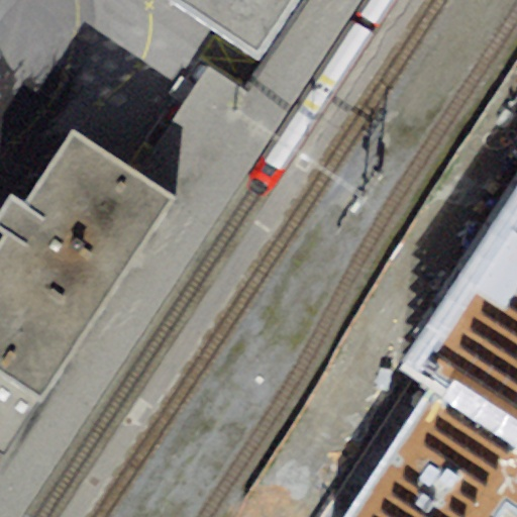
[(19,516),(354,0),(314,0),(270,70),(253,96),(207,66),(136,171),(180,201),(49,403),(32,428),(12,459),(0,478),(0,516),(19,516)]
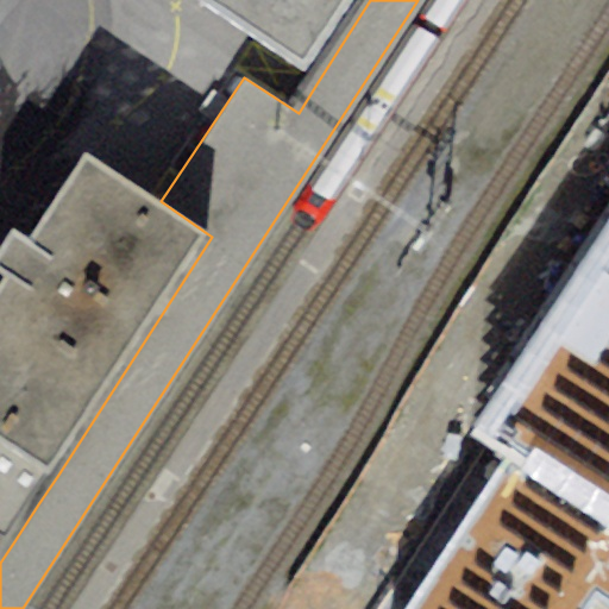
[(207,0),(302,64),(345,0),(207,0)]
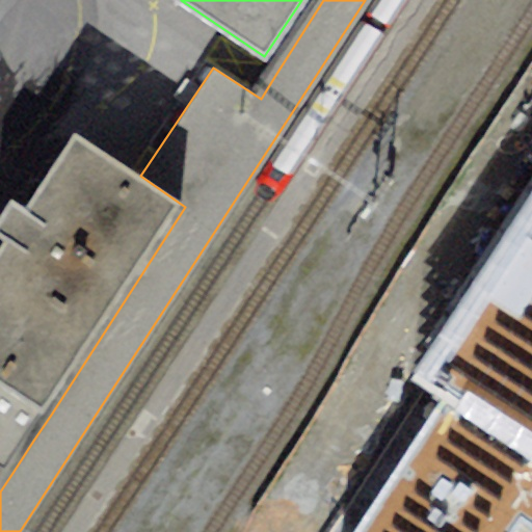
[(0,237),(5,240),(0,248),(0,381),(51,415),(185,207),(140,176),(74,135),(24,212),(9,203),(0,217),(0,237)]
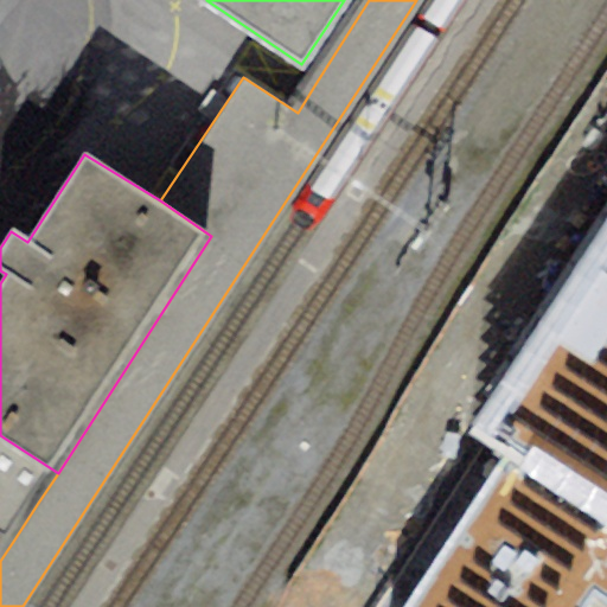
[(606,221),(466,436),(504,459),(606,528),(606,221)]
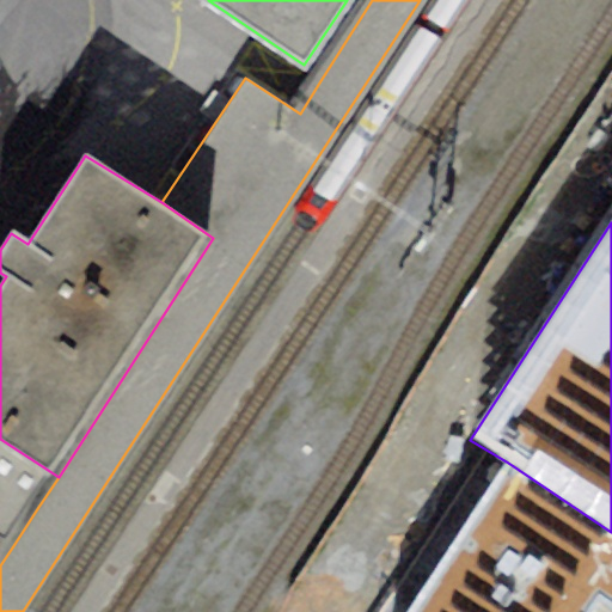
[(0,534),(14,544),(38,507),(59,477),(0,439),(0,534)]
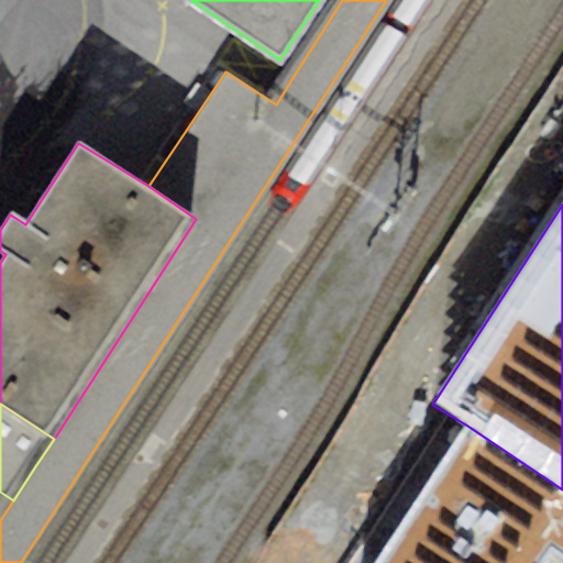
[(562,489),(467,426),(374,562),(542,562),(552,549),(562,555),(562,489)]
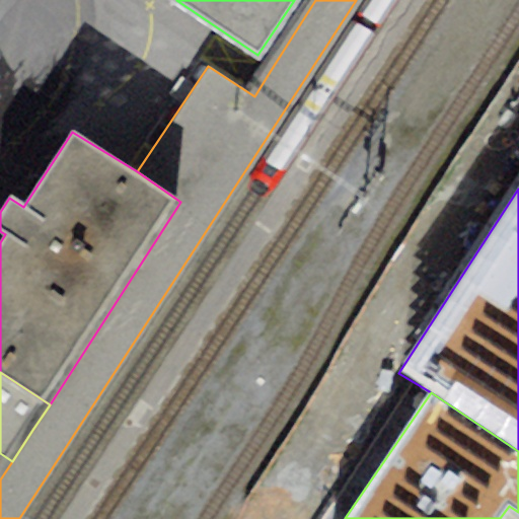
[(0,479),(12,461),(0,453),(0,479)]
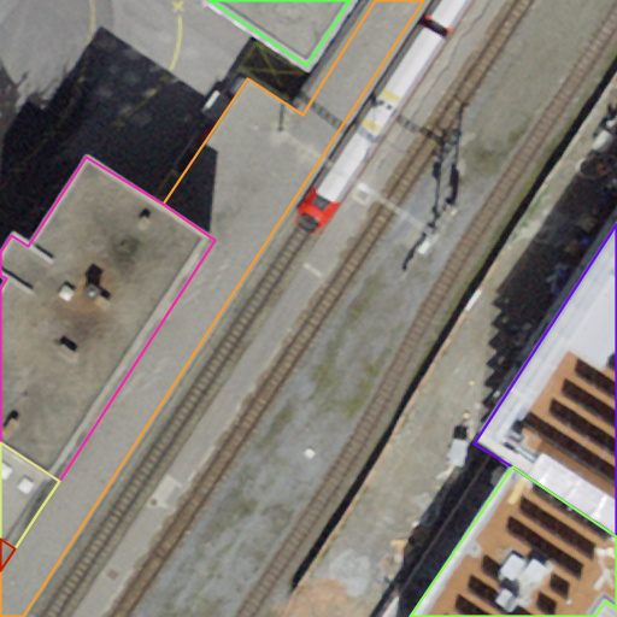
All buildings are outlined.
